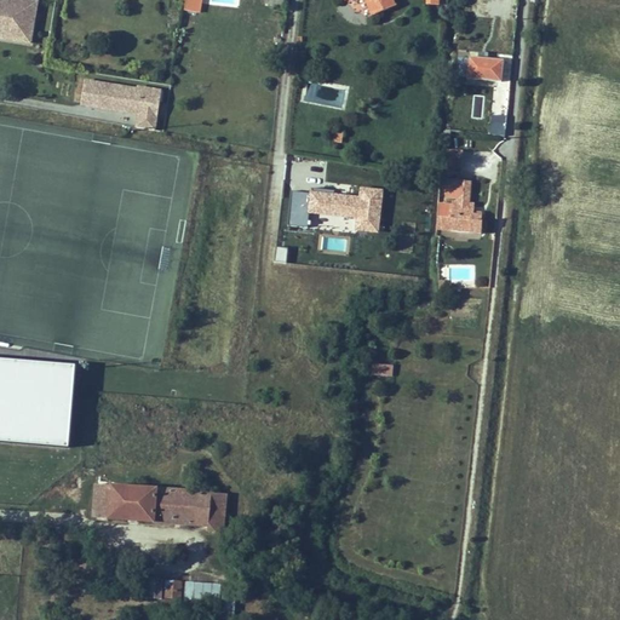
[(0,38),(16,41),(19,17),(34,19),(38,3),(23,0),(6,0),(4,12),(0,10),(0,38)]
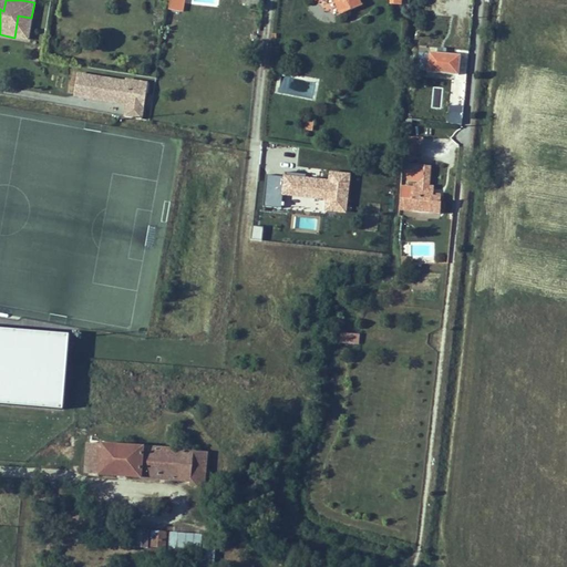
[(361,6),(359,0),(333,0),(341,14),(361,6)]
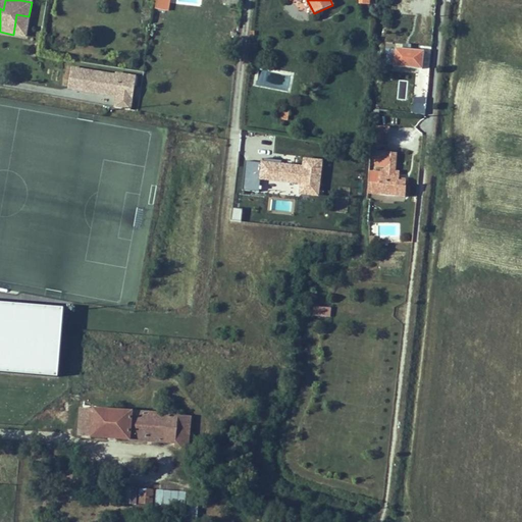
[(25,37),(29,16),(16,14),(13,35),(25,37)]
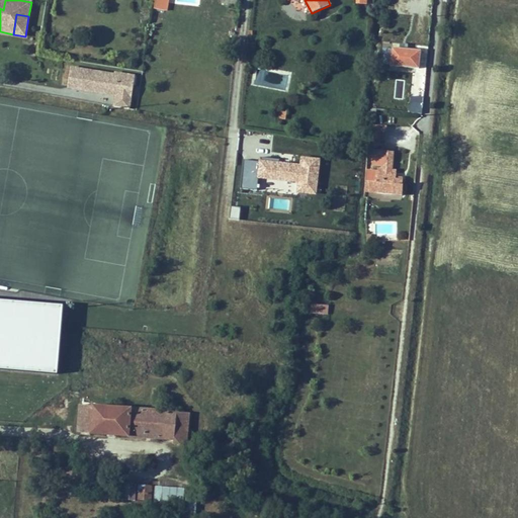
[(418,67),(420,49),(391,46),(389,64),(418,67)]
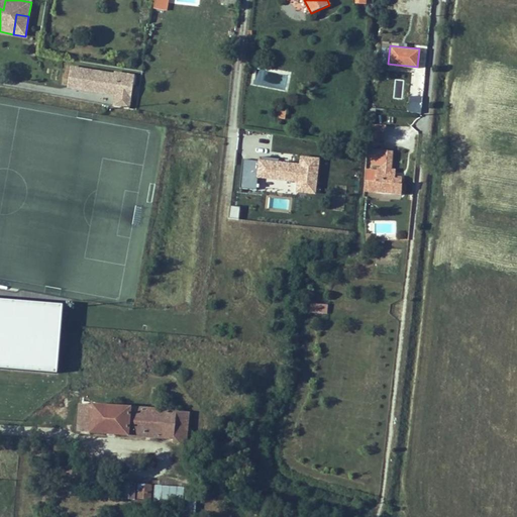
[(129,109),(132,77),(73,67),(70,87),(114,94),(112,106),(129,109)]
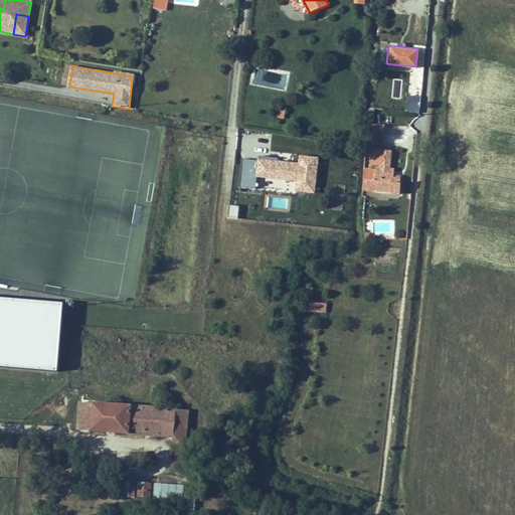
[(405,101),(405,111),(414,112),(415,102),(405,101)]
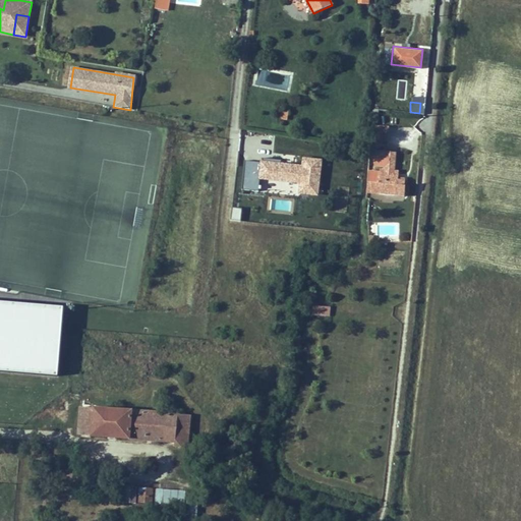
[(370,123),(369,141),(388,142),(389,124),(370,123)]
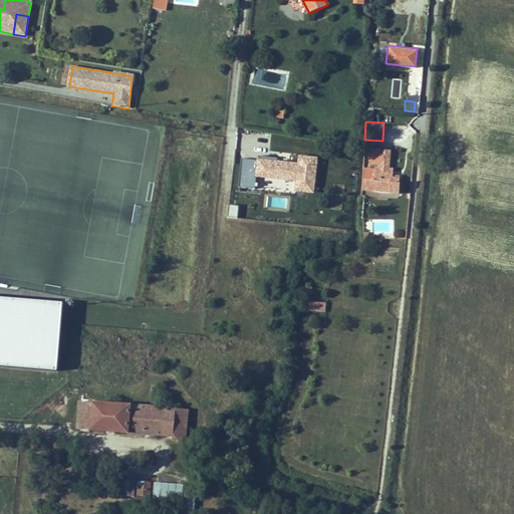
[(376,162),(376,166),(362,165),(360,191),(399,194),(401,179),(395,178),(396,169),(388,169),(389,150),(367,148),(367,161),(376,162)]
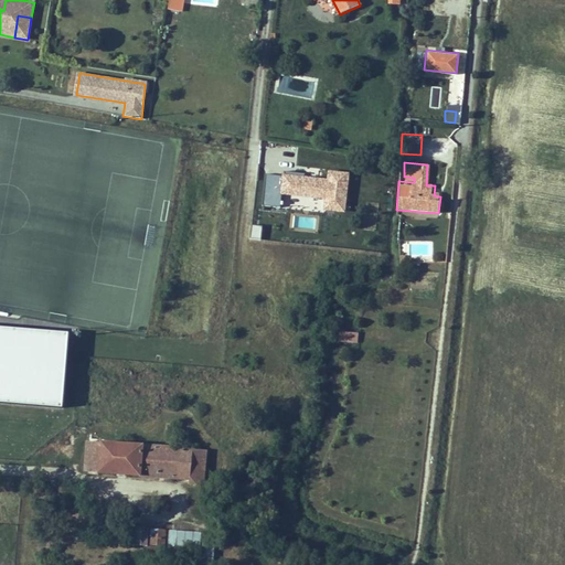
[(265,173),(263,209),(347,213),(349,172),(327,171),(327,178),(265,173)]
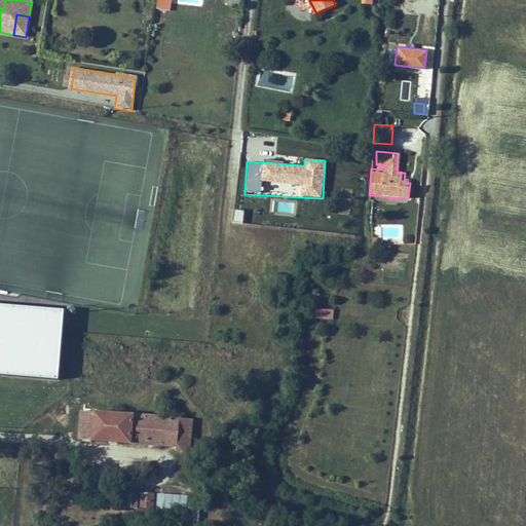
[(0,373),(57,378),(62,309),(0,304),(0,373)]
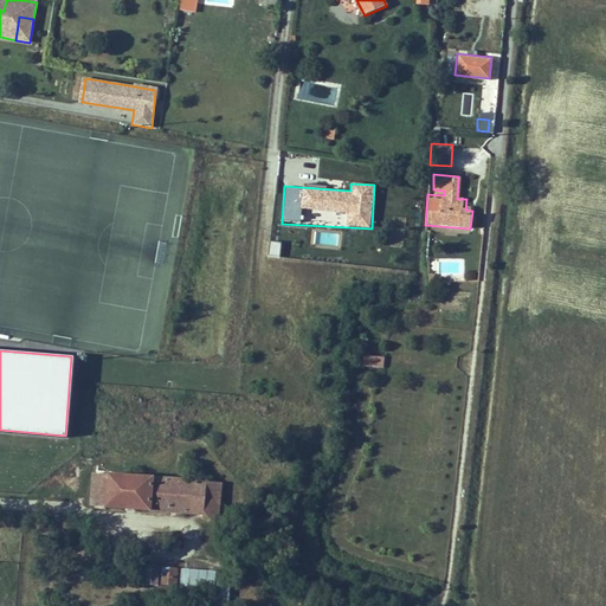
[(384,368),(385,356),(363,355),(363,367),(384,368)]
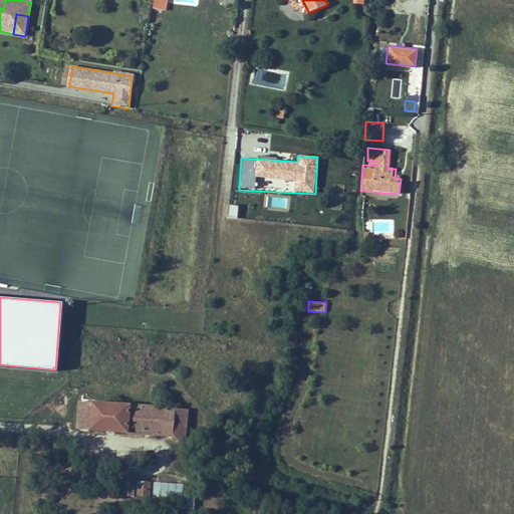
[(78,429),(160,435),(162,408),(80,402),(78,429)]
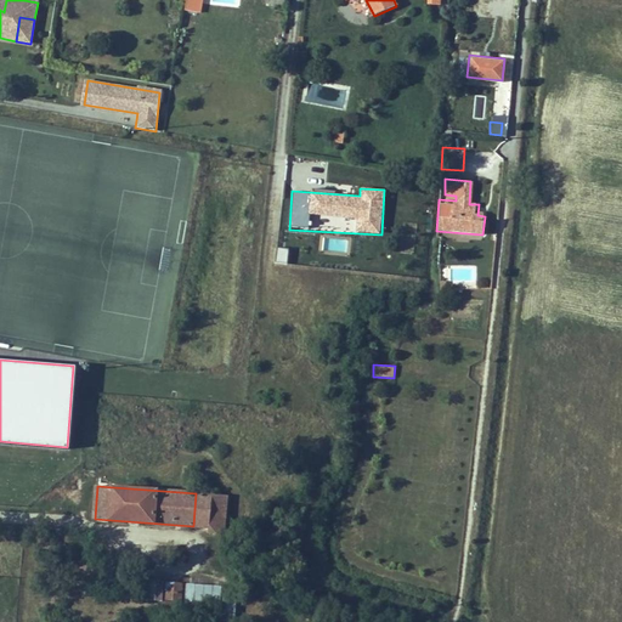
[(207,527),(207,521),(209,495),(196,493),(193,526),(207,527)]
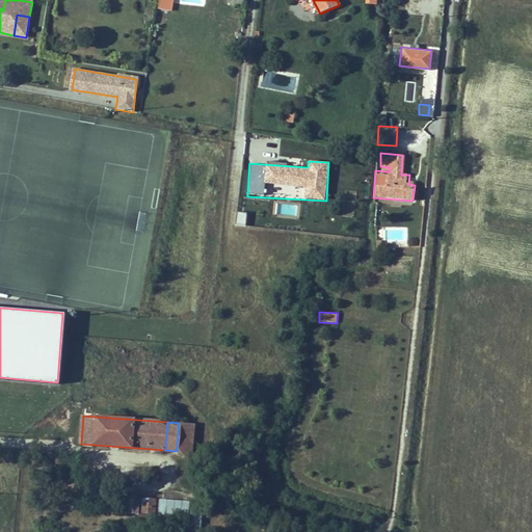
[(179,423),(177,446),(192,447),(193,424),(179,423)]
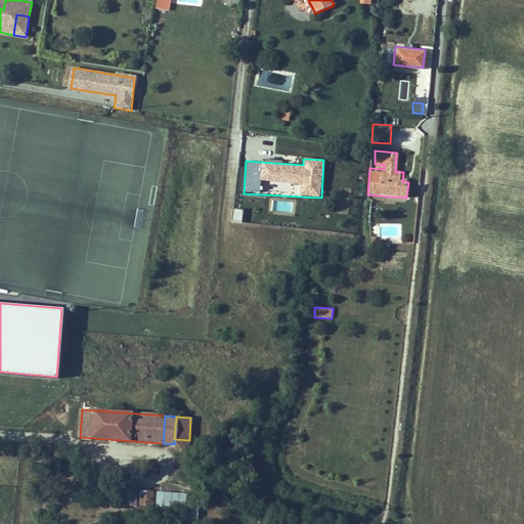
[(189,440),(174,439),(174,444),(173,449),(188,450),(189,440)]
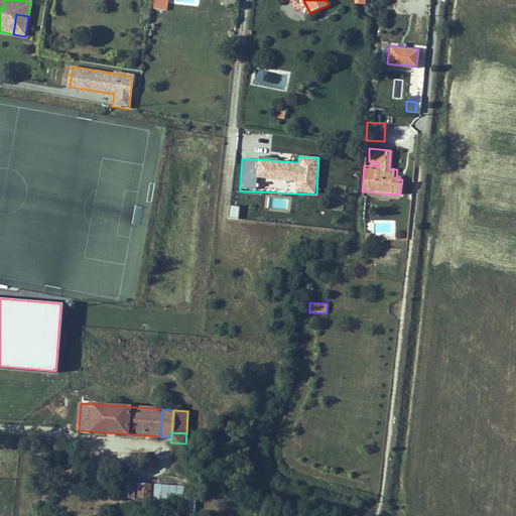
[(123,498),(135,499),(136,483),(124,482),(123,498)]
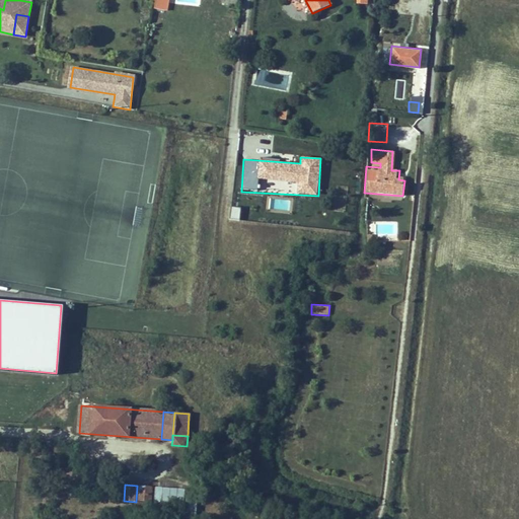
[(151,501),(152,487),(139,487),(138,501),(151,501)]
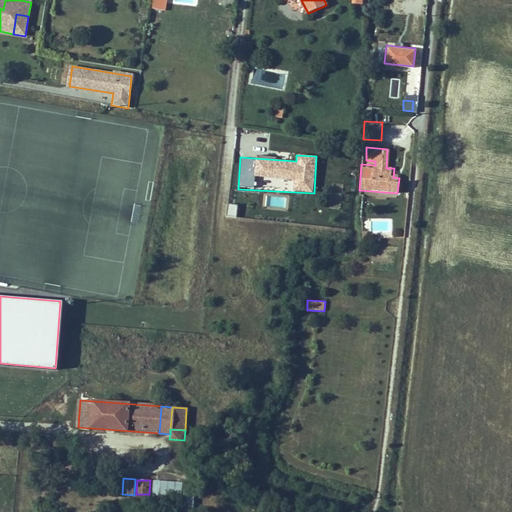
[(181,496),(182,482),(156,481),(156,495),(181,496)]
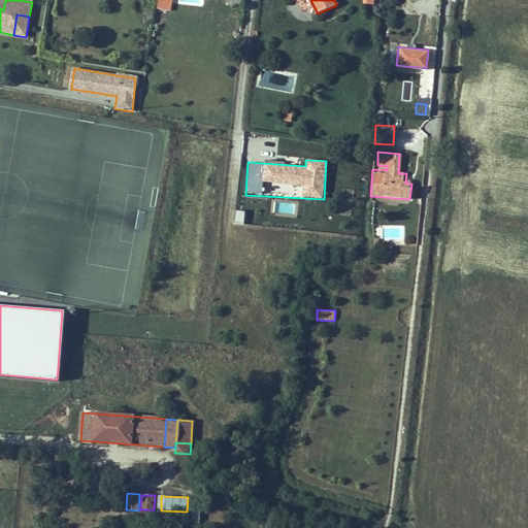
[(199,521),(200,508),(191,508),(190,520),(199,521)]
